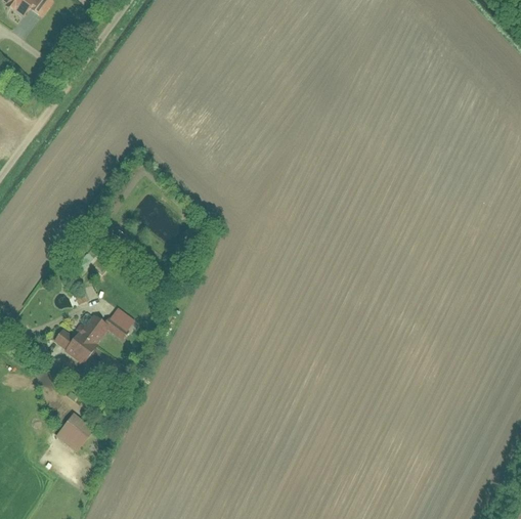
[(3,0),(2,1),(23,14),(33,0),(3,0)]
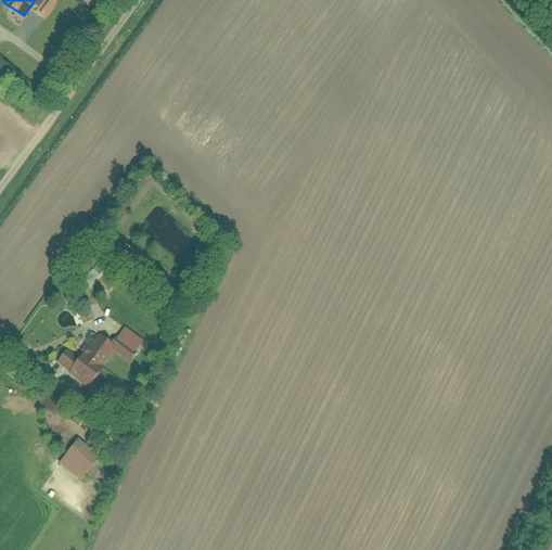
[(39,0),(33,11),(46,20),(56,3),(51,0),(39,0)]
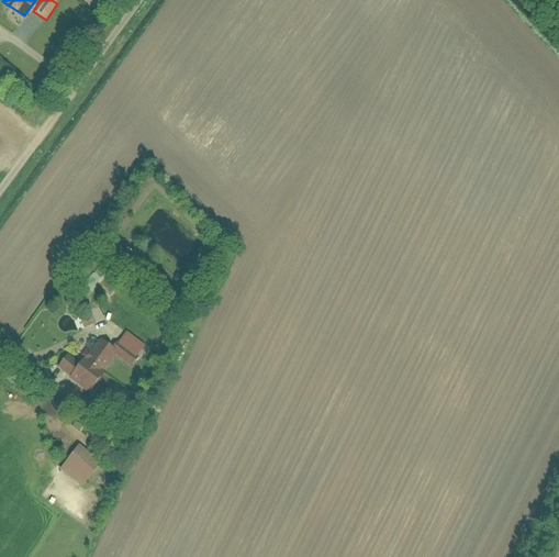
[(79,320),(84,327),(93,323),(90,315),(79,320)]
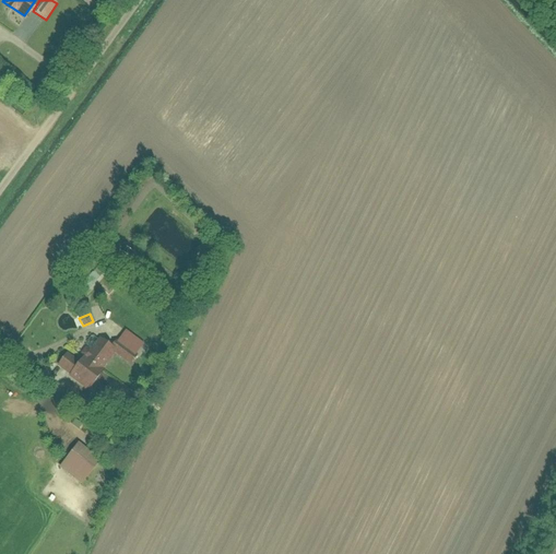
[(67,348),(57,364),(92,387),(117,349),(94,334),(80,356),(67,348)]
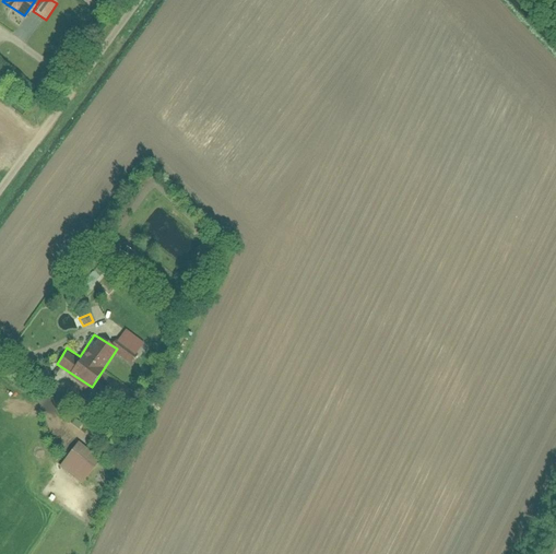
[(79,440),(60,466),(81,481),(99,456),(79,440)]
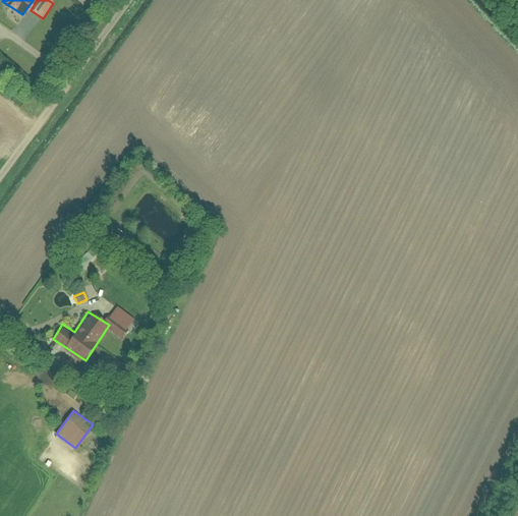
[(101,448),(94,462),(104,466),(110,452),(101,448)]
